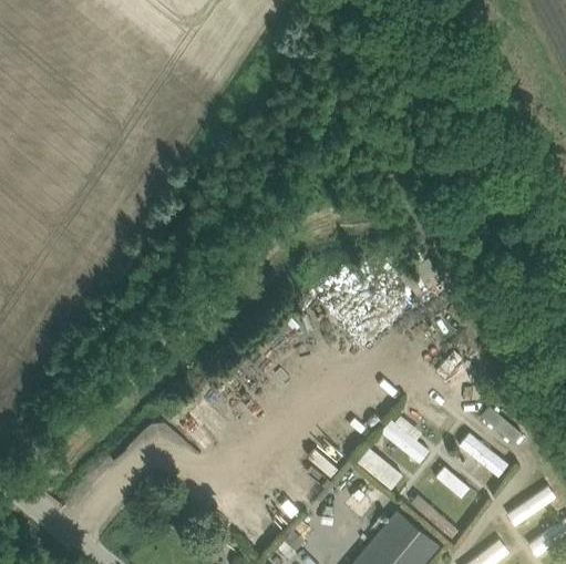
[(467,361),(445,386),(466,406),(489,380),(467,361)]
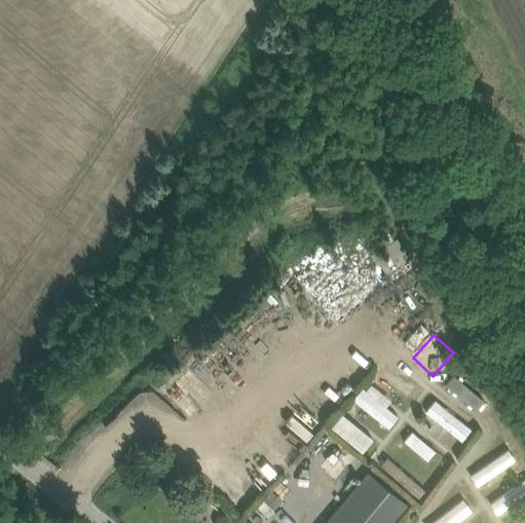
[(477,413),(485,403),(454,377),(445,386),(477,413)]
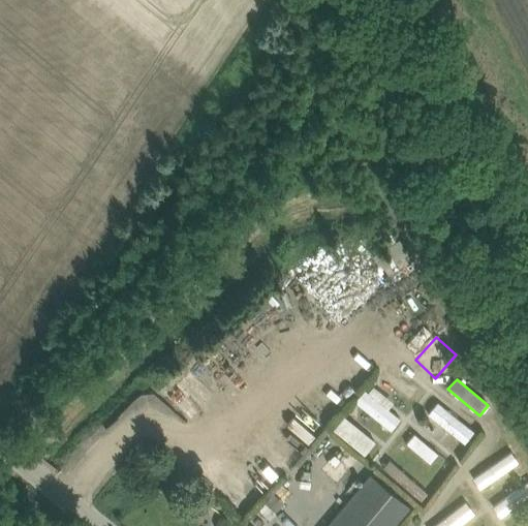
[(399,420),(386,410),(393,403),(371,387),(355,406),(390,432),(399,420)]
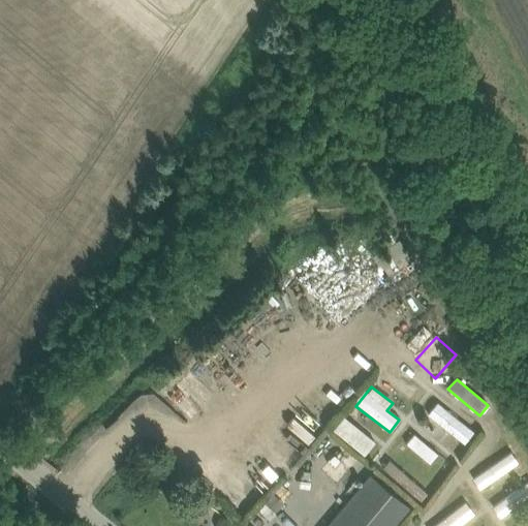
[(427,418),(463,446),(473,433),(437,404),(427,418)]
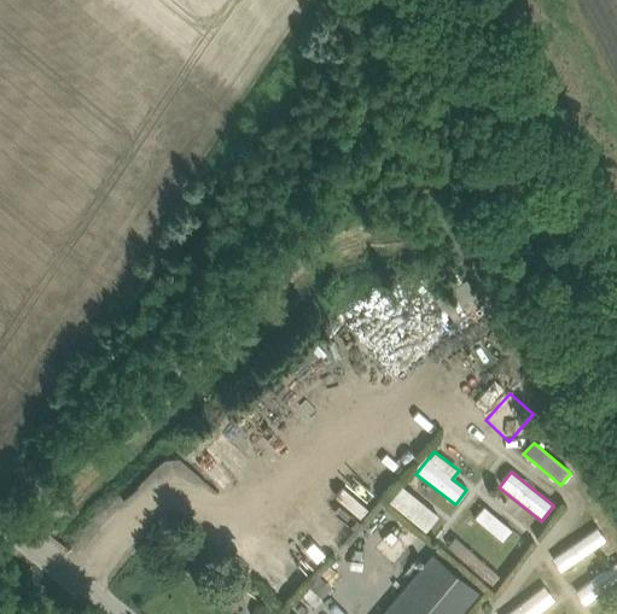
[(359,481),(341,498),(359,516),(376,500),(359,481)]
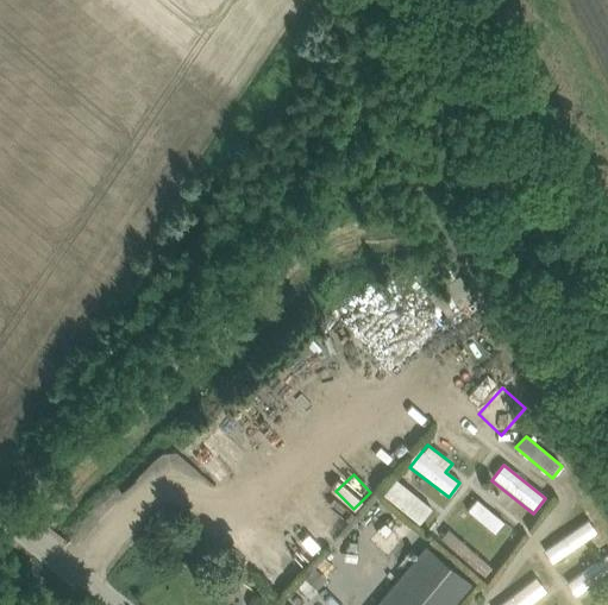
[(420,525),(433,509),(397,480),(384,496),(420,525)]
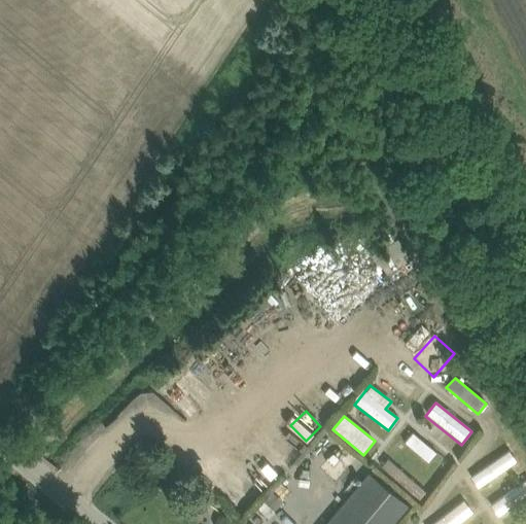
[(426,464),(436,453),(413,433),(404,446),(426,464)]
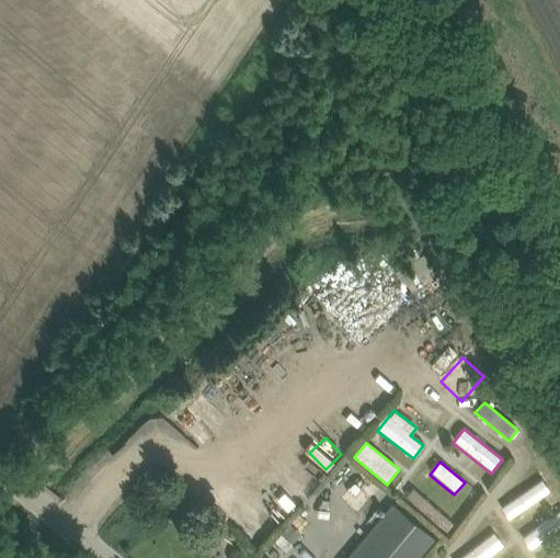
[(544,484),(499,507),(505,519),(550,496),(544,484)]
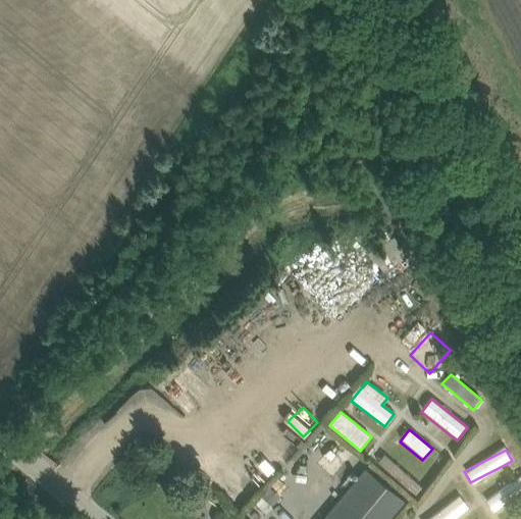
[(392,518),(404,504),(365,470),(324,518),(392,518)]
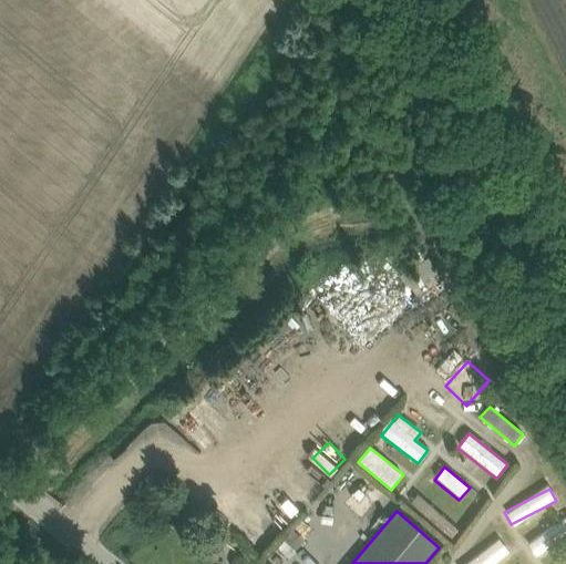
[(494,563),(510,554),(501,541),(465,563),(494,563)]
